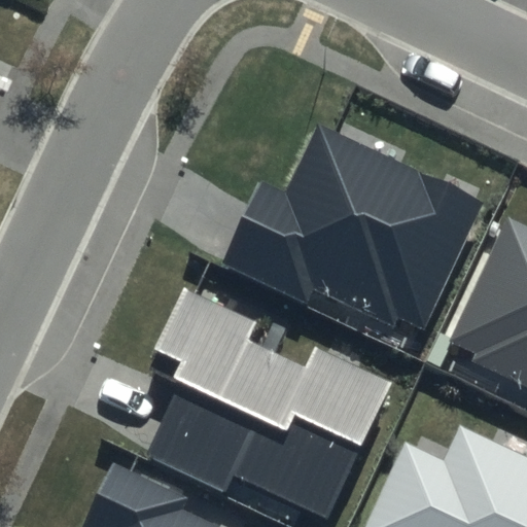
[(484,204),(320,126),(286,195),(258,181),(218,265),(308,307),(316,289),(395,327),(398,319),(423,331),(484,204)]
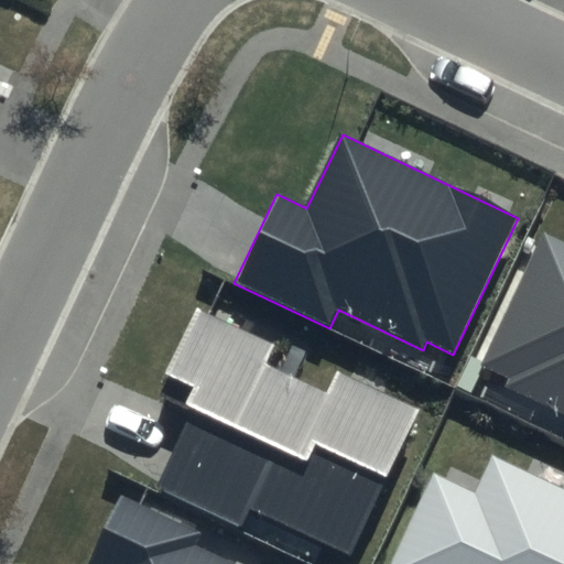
[(563,240),(544,231),(479,367),(510,381),(507,388),(563,414),(563,240)]
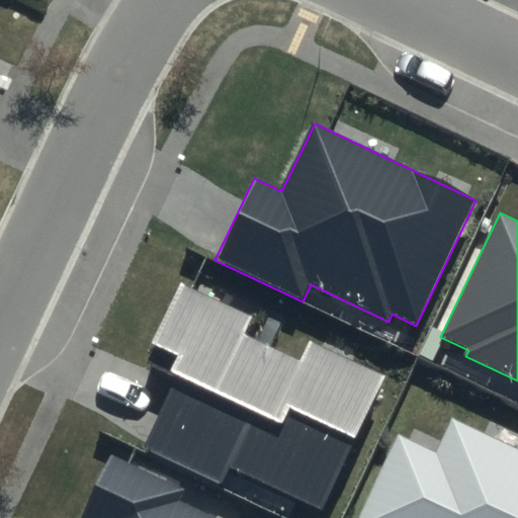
[(253,316),(181,282),(153,342),(185,357),(142,448),(221,486),(230,466),(322,510),(385,376),(310,340),(299,360),(244,334),(253,316)]
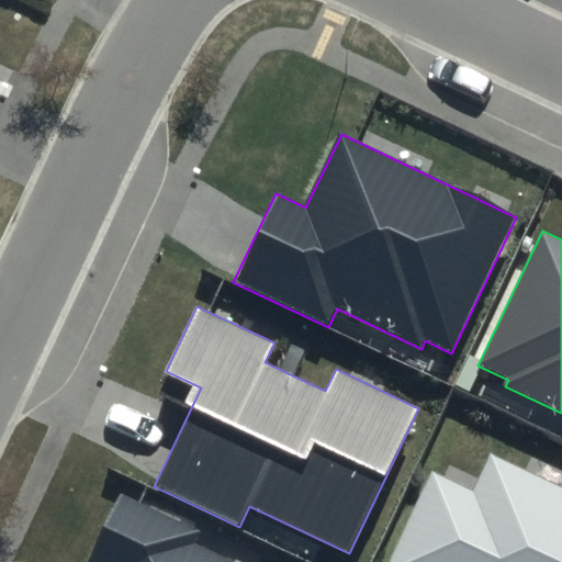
[(561,561),(561,487),(490,454),(473,490),(433,471),(390,561),(561,561)]
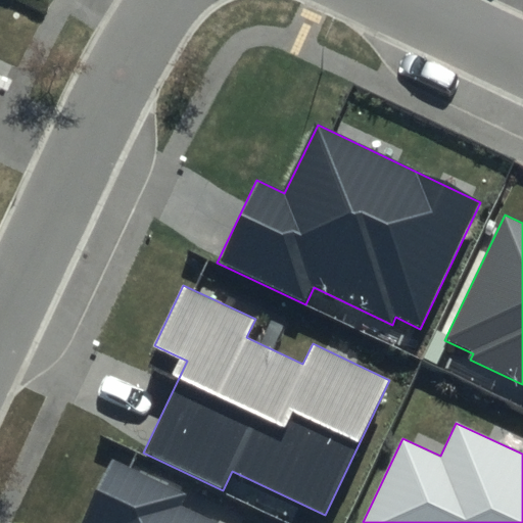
[(188,492),(112,457),(81,522),(219,522),(182,506),(188,492)]
